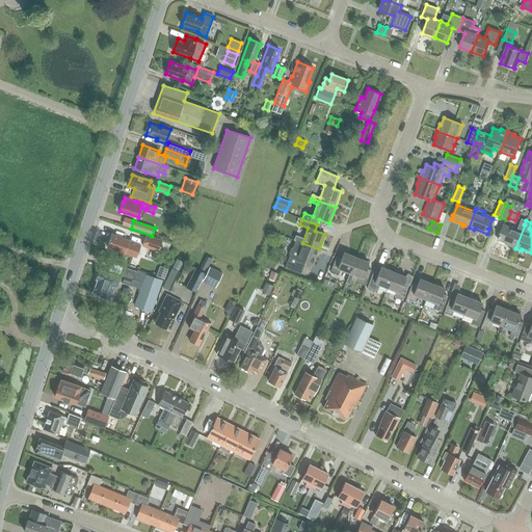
[(525,224),(524,224),(520,222),(516,230),(504,224),(500,235),(498,240),(510,245),(509,246),(515,248),(525,224)]
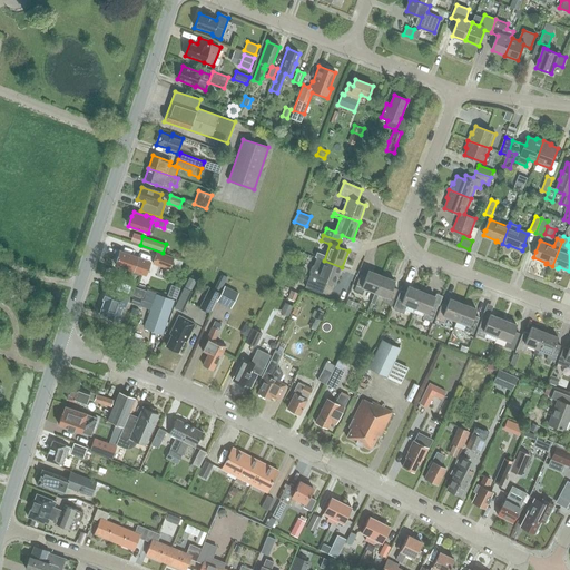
[(146,275),(150,263),(137,258),(137,257),(119,252),(115,265),(133,271),(134,274),(137,275),(139,273),(146,275)]
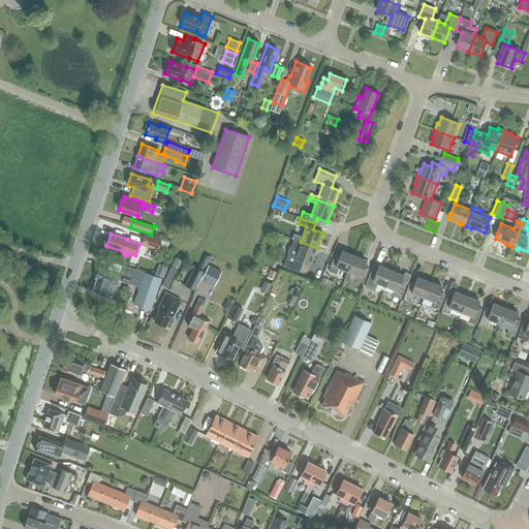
[(160,239),(145,234),(141,245),(156,250),(160,239)]
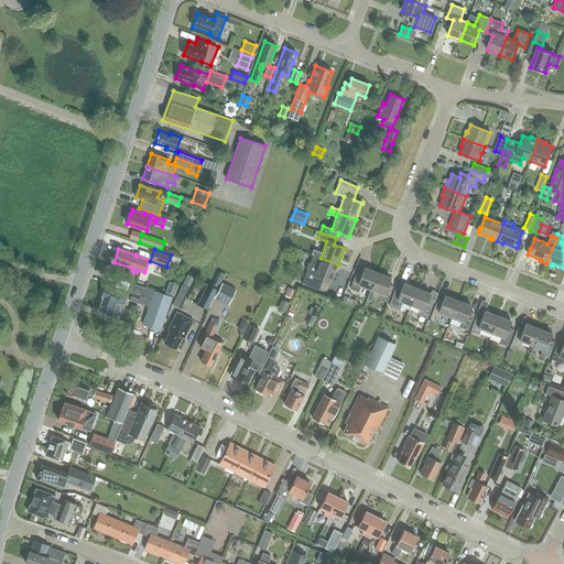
[(321,258),(313,256),(311,262),(308,264),(306,269),(306,272),(302,284),(318,291),(323,279),(332,282),(338,264),(321,258)]
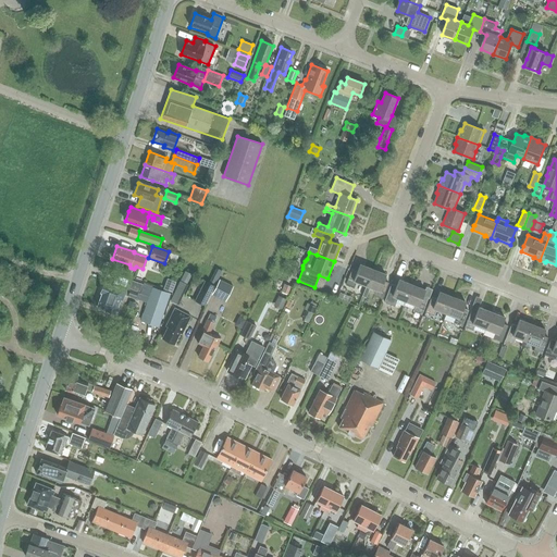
[(367,286),(372,270),(359,264),(357,271),(351,269),(346,285),(354,288),(356,282),(366,286),(367,286)]
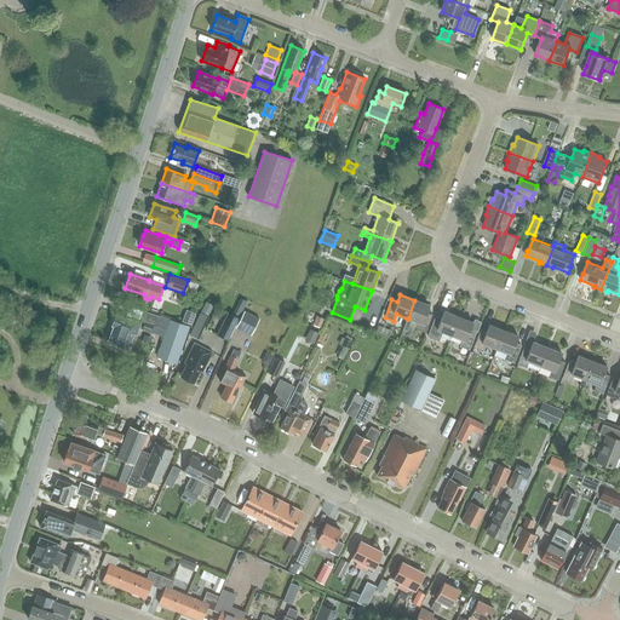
[(425,333),(432,315),(426,313),(429,305),(414,300),(408,319),(407,319),(402,329),(407,332),(411,320),(419,322),(417,329),(425,333)]
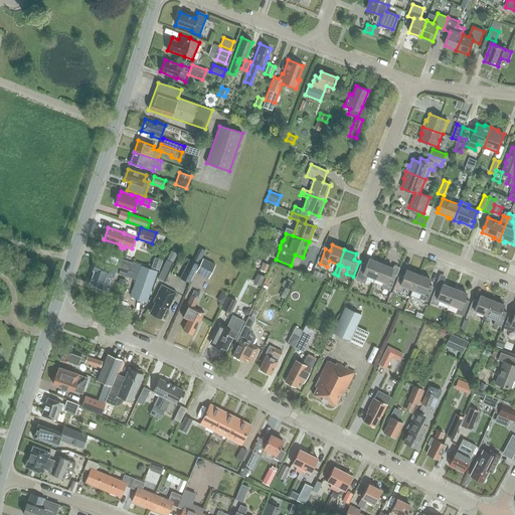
[(172,262),(177,253),(171,250),(167,259),(172,262)]
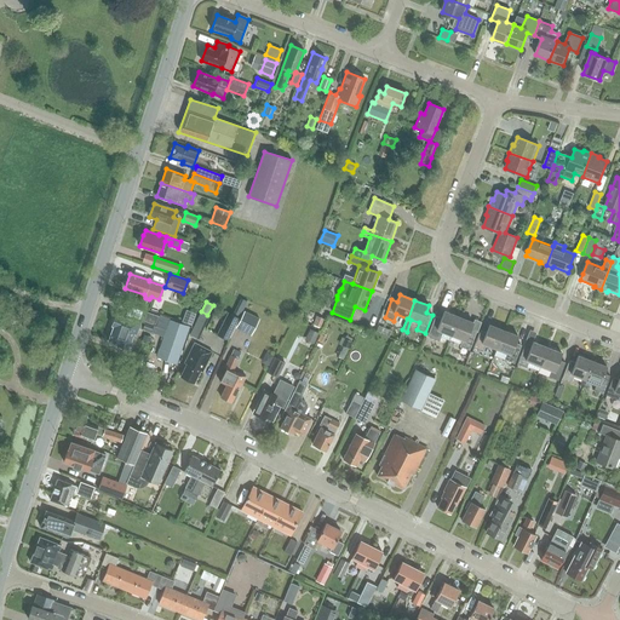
[(155,327),(159,317),(143,311),(141,321),(132,317),(131,321),(115,315),(112,326),(113,326),(108,340),(118,344),(118,345),(128,349),(133,334),(136,336),(138,328),(150,332),(153,326),(155,327)]
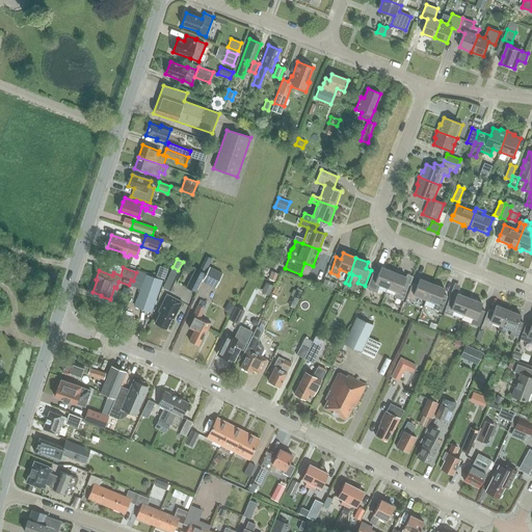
[(387,288),(393,272),(381,267),(378,273),(373,271),(368,287),(368,290),(377,293),(378,290),(386,292),(388,288),(387,288)]
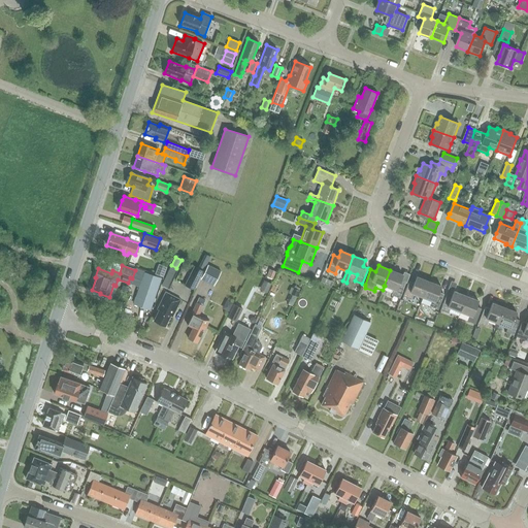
[(175,269),(170,266),(161,286),(166,288),(175,269)]
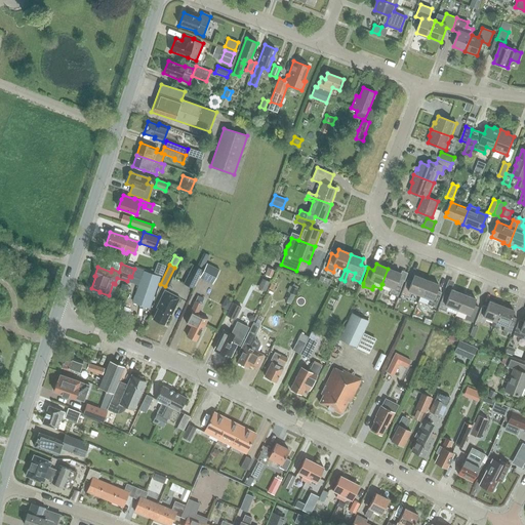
[(202,269),(192,265),(183,284),(192,288),(202,269)]
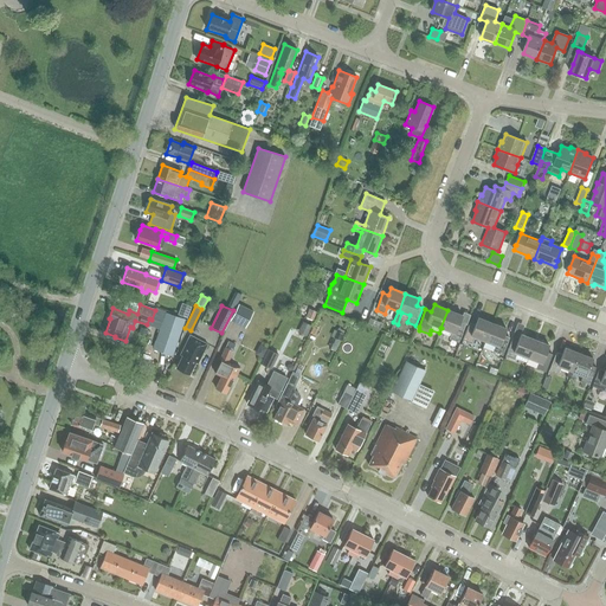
[(232,320),(246,327),(253,313),(239,305),(232,320)]
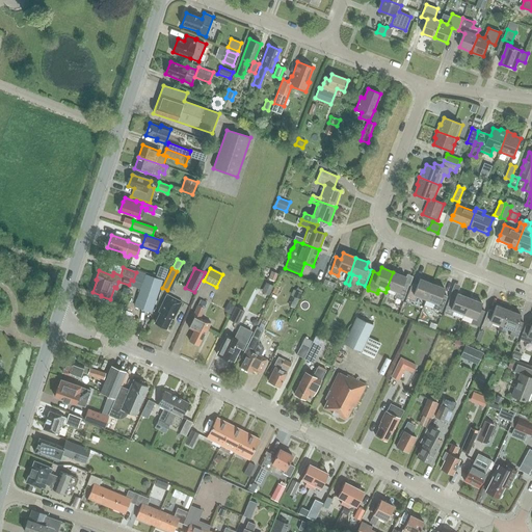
[(402,300),(408,285),(403,283),(405,276),(393,272),(387,288),(388,288),(397,292),(395,297),(402,300)]
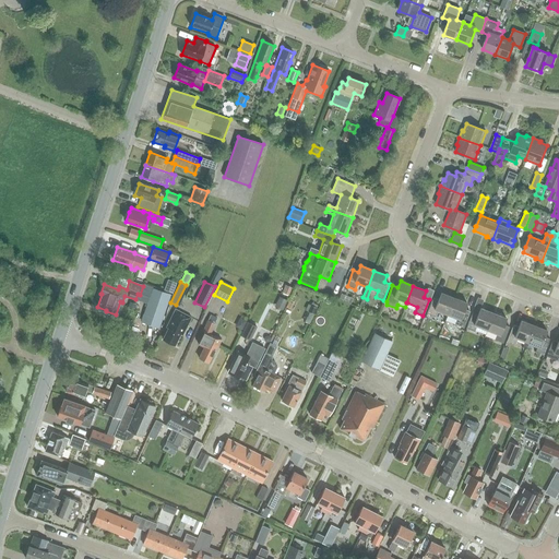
[(153,289),(144,314),(162,320),(170,295),(153,289)]
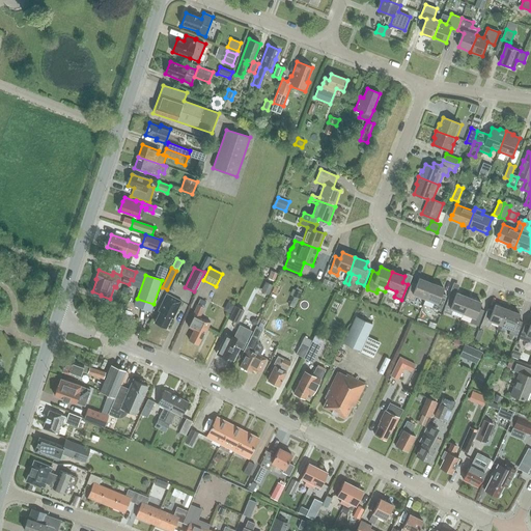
[(425,299),(431,283),(419,278),(416,284),(412,282),(406,298),(413,301),(415,296),(425,299)]
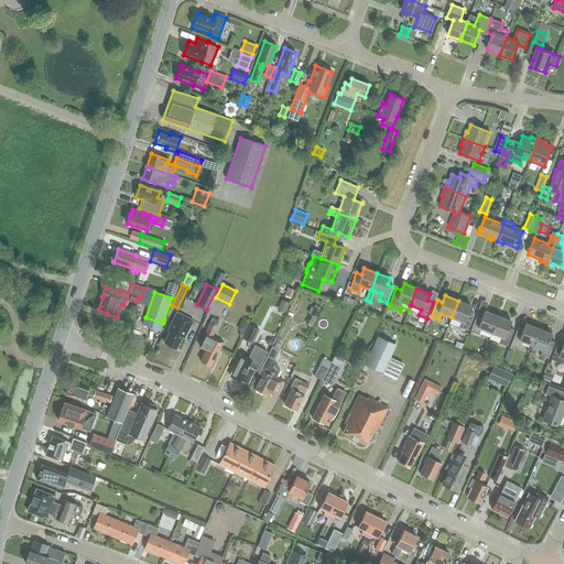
[(282,300),(278,310),(285,313),(290,304),(282,300)]
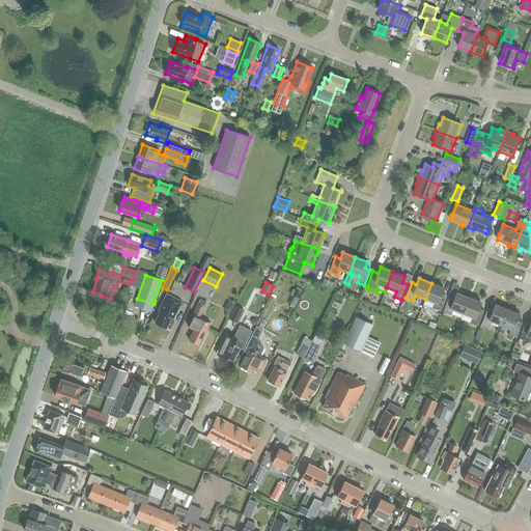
[(431,283),(425,299),(435,303),(432,308),(440,311),(446,296),(441,294),(444,288),(431,283)]
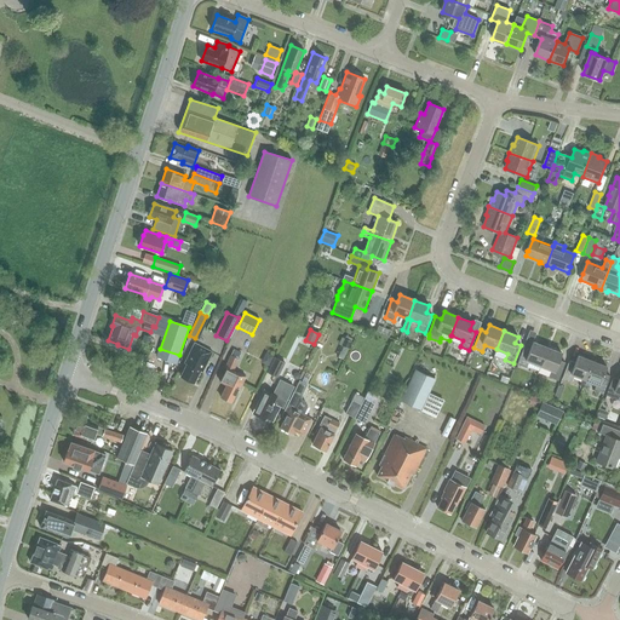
[(340,346),(349,349),(351,343),(344,339),(340,346)]
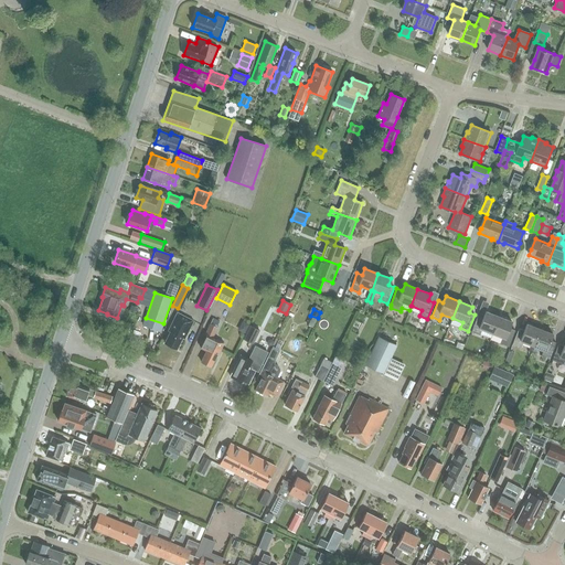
[(492,333),(499,317),(486,312),(482,318),(478,316),(471,332),(479,336),(482,330),(492,333)]
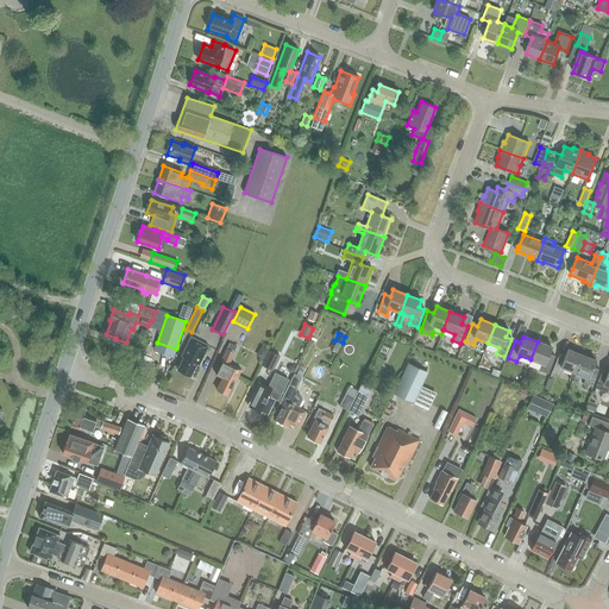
[(199,366),(208,346),(192,338),(181,357),(183,358),(177,370),(190,377),(196,365),(199,366)]
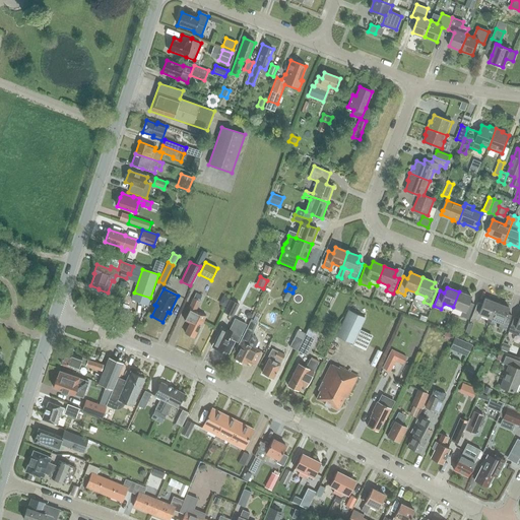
[(467,319),(473,305),(468,303),(471,297),(459,291),(453,307),(462,311),(460,317),(467,319)]
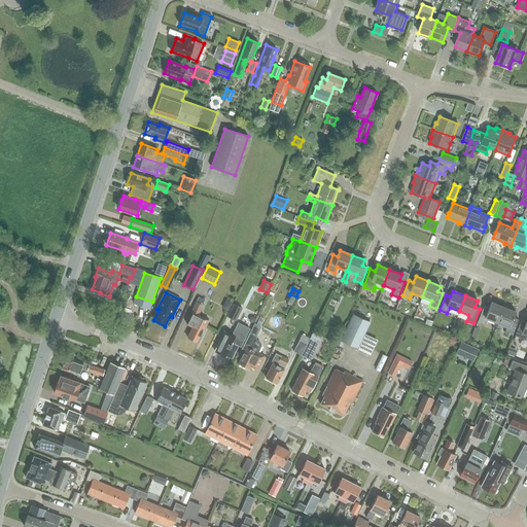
[(203,332),(209,320),(198,315),(203,306),(202,306),(205,301),(199,297),(196,303),(191,312),(194,313),(187,325),(191,327),(187,338),(197,342),(202,332),(203,332)]
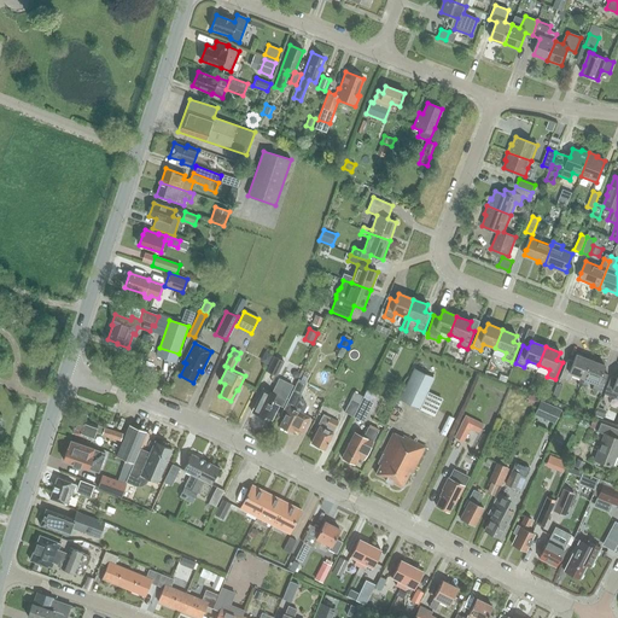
[(283,361),(272,355),(264,371),(275,377),(283,361)]
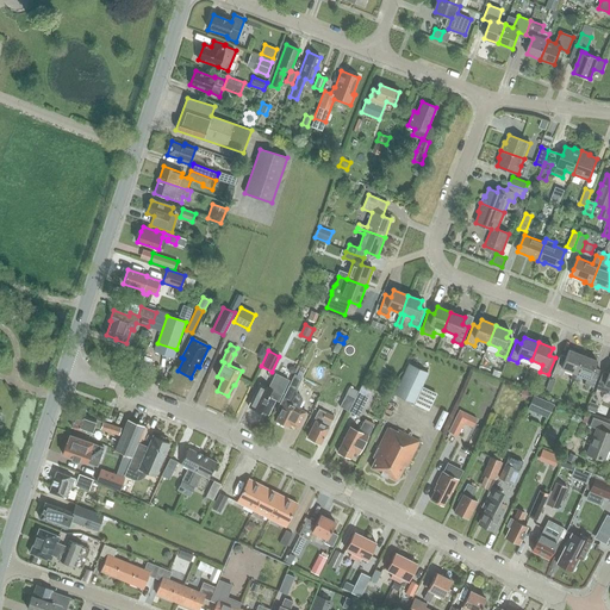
[(576,374),(583,355),(568,350),(566,356),(560,355),(553,372),(562,375),(565,369),(574,373),(576,374)]
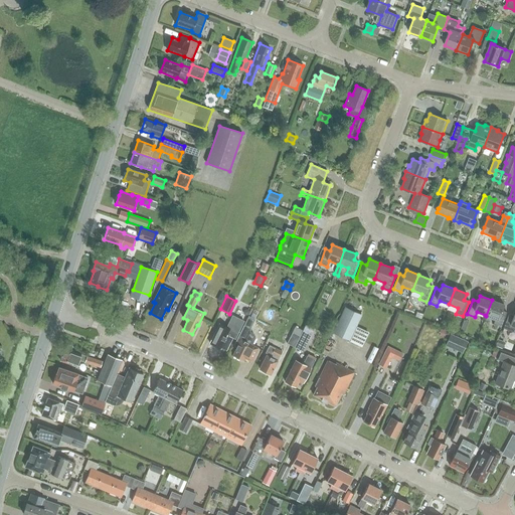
[(501,328),(506,313),(502,311),(504,305),(492,300),(486,316),(485,315),(483,321),(488,323),(489,319),(494,321),(493,325),(501,328)]
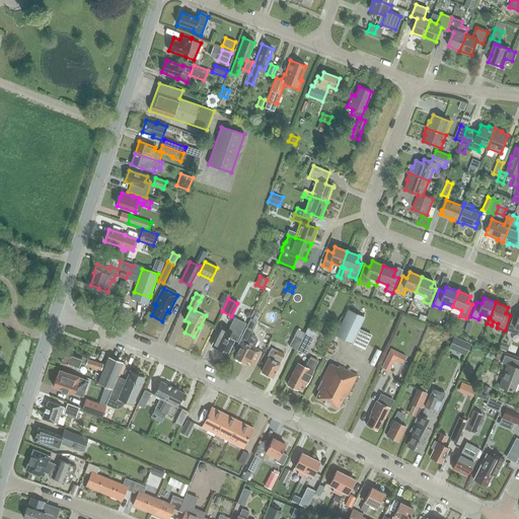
[(364,317),(347,309),(335,336),(352,344),(364,317)]
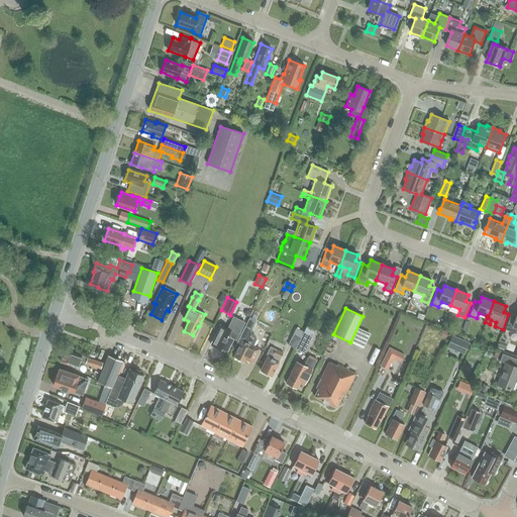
[(516,334),(516,313),(516,316),(511,315),(505,329),(516,334)]
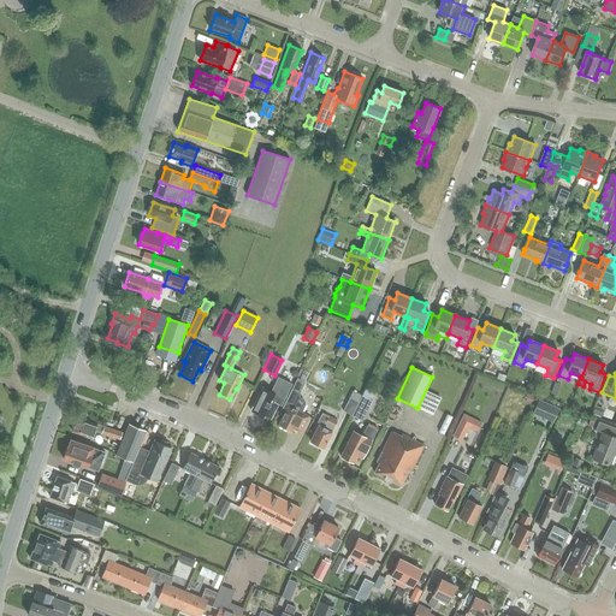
[(259,395),(250,410),(264,418),(265,416),(271,419),(278,404),(280,406),(286,396),(291,384),(278,378),(271,391),(262,388),(259,395)]
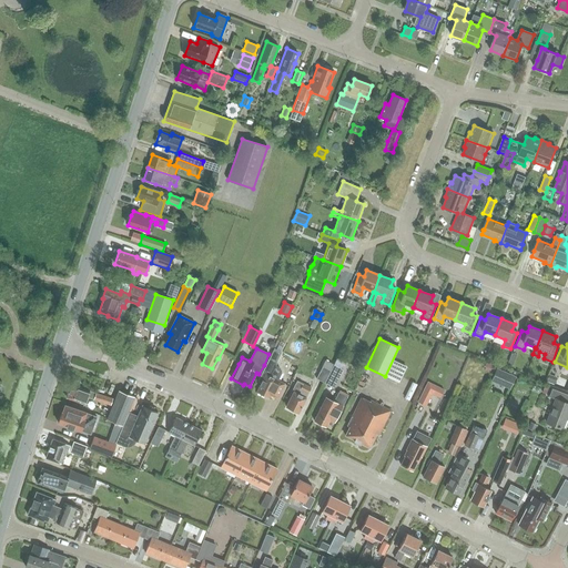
[(277,363),(276,363),(281,354),(273,351),(257,382),(261,383),(256,392),(269,397),(271,394),(277,398),(284,384),(277,381),(282,373),(280,367),(275,366),(277,363)]
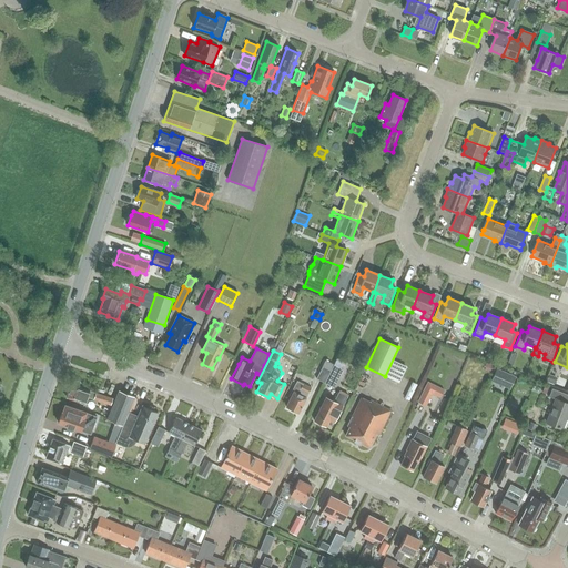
[(333,365),(325,361),(315,378),(324,384),(333,365)]
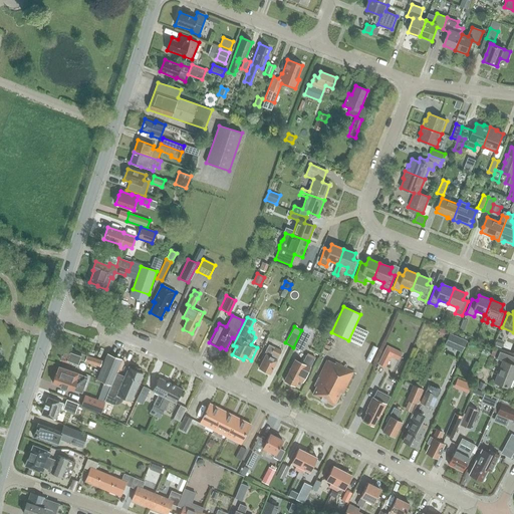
[(306,339),(309,334),(301,330),(293,347),(299,350),(305,338),(306,339)]
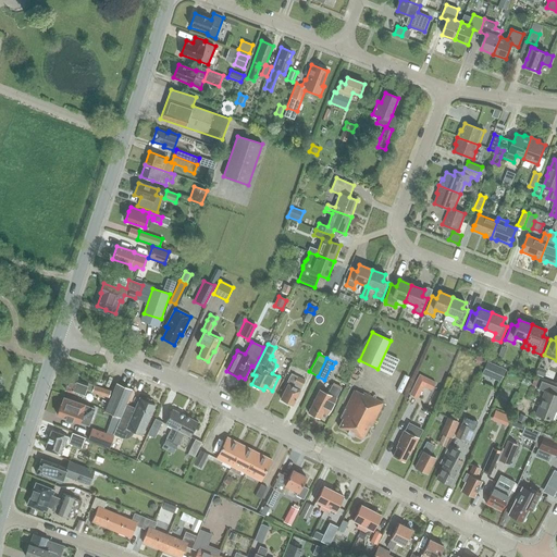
[(505,369),(486,361),(481,373),(499,381),(505,369)]
